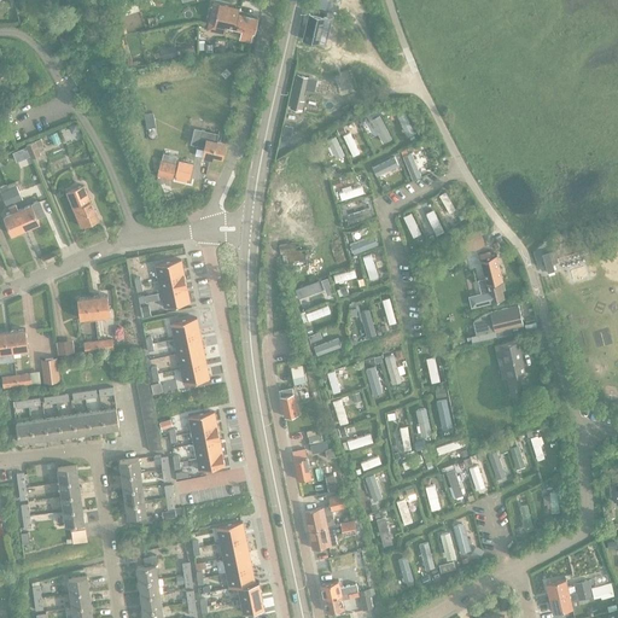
[(135,0),(127,0),(120,3),(124,16),(139,10),(135,0)]
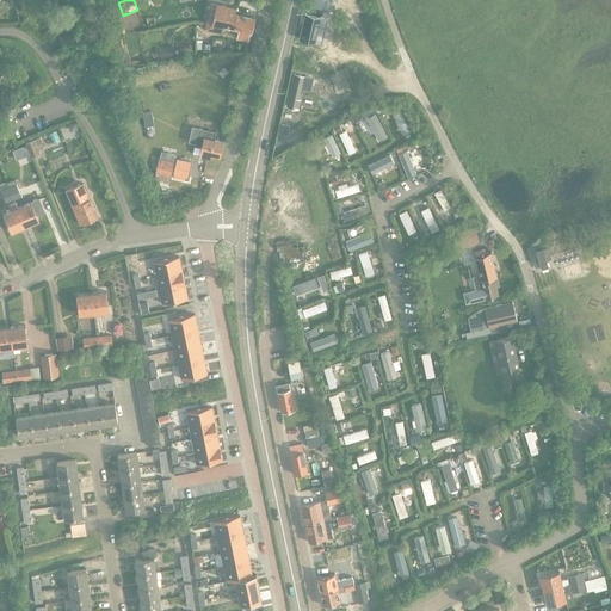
[(215,4),(210,24),(222,26),(230,29),(238,30),(235,38),(246,41),(248,32),(250,32),(253,18),(234,13),(235,8),(216,4),(215,4)]
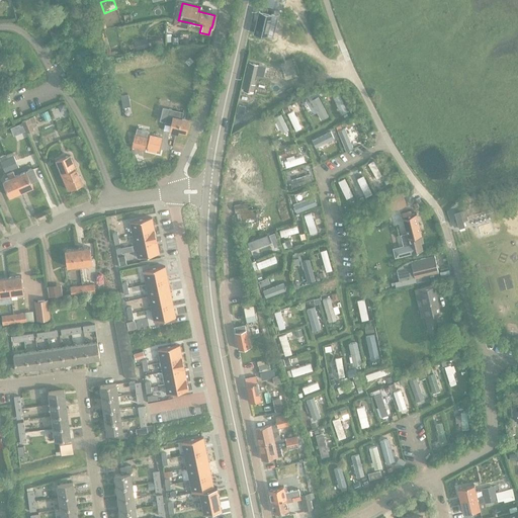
[(258,11),(253,32),(267,36),(272,14),(258,11)]
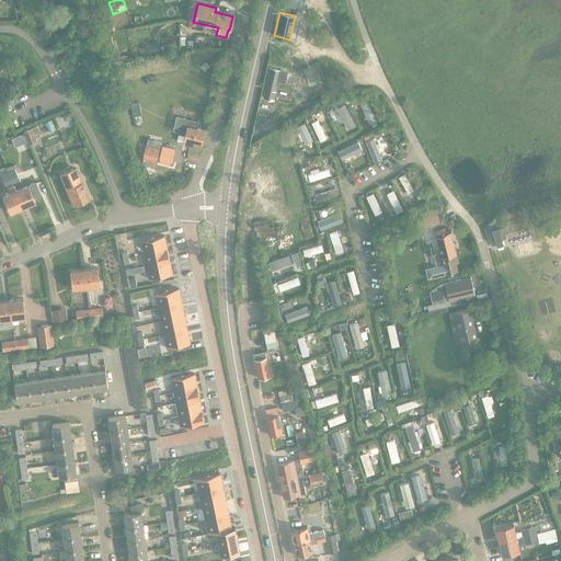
[(270,67),(262,99),(274,101),(278,82),(285,83),(288,71),(270,67)]
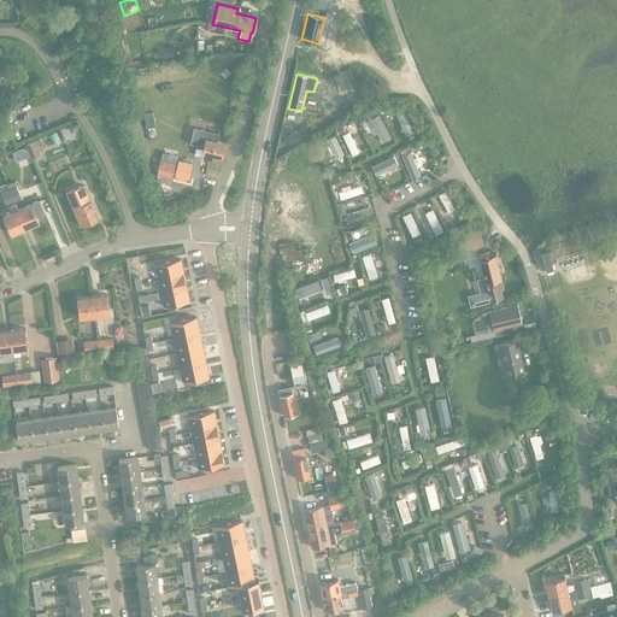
[(406,111),(398,115),(405,133),(403,134),(405,139),(407,137),(409,140),(417,136),(406,111)]
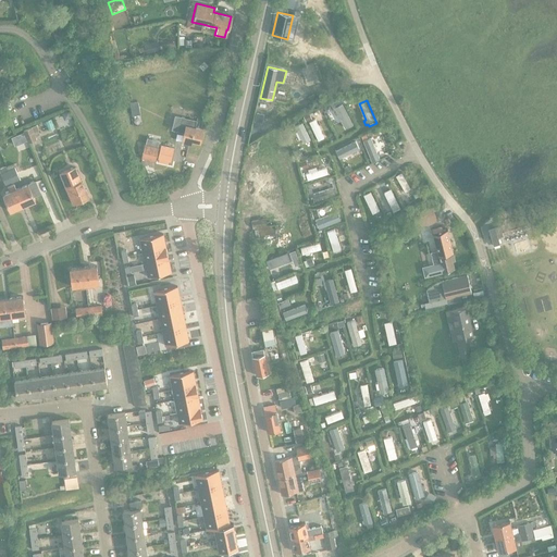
[(342,103),(333,107),(344,127),(351,124),(342,103)]
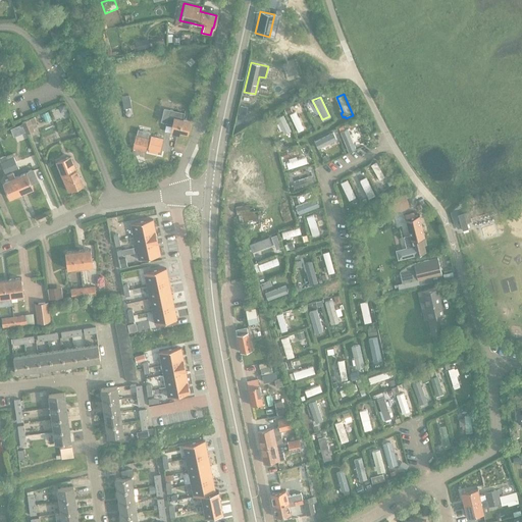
[(63,104),(57,106),(59,111),(62,112),(66,110),(63,104)]
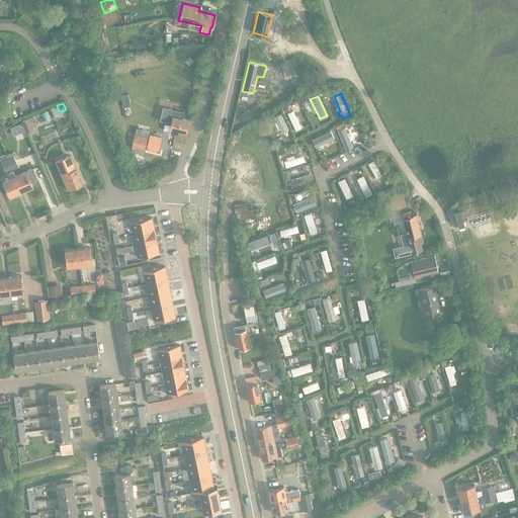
[(239,104),(237,111),(244,113),(246,106),(239,104)]
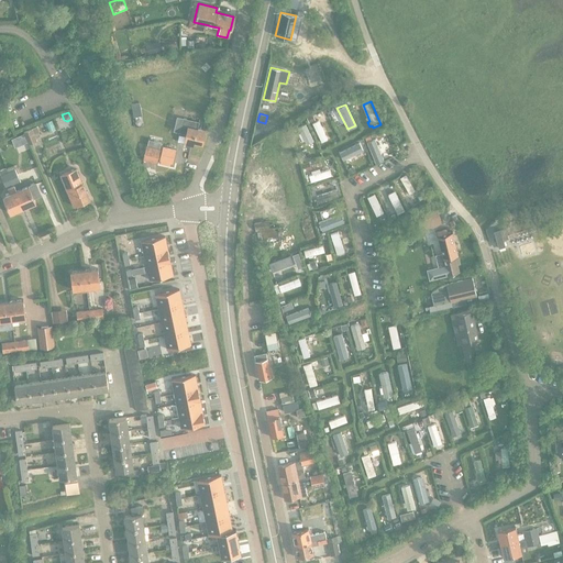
[(183,118),(179,132),(186,133),(184,143),(192,145),(192,142),(201,144),(205,131),(197,129),(199,121),(183,118)]
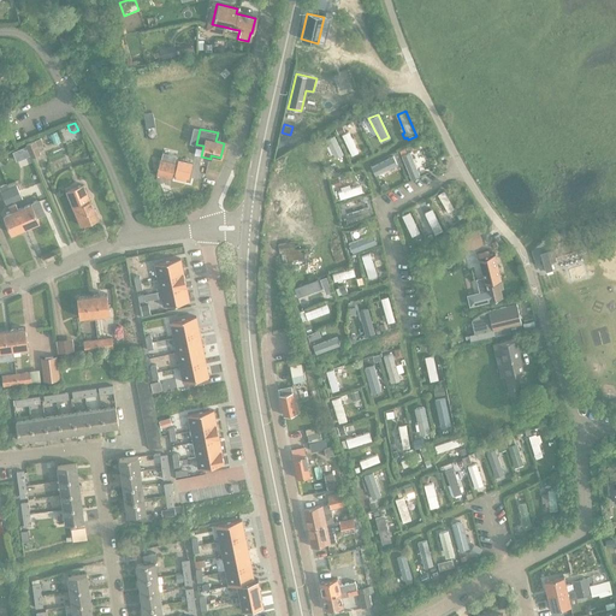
[(55,131),(49,135),(54,144),(60,142),(55,131)]
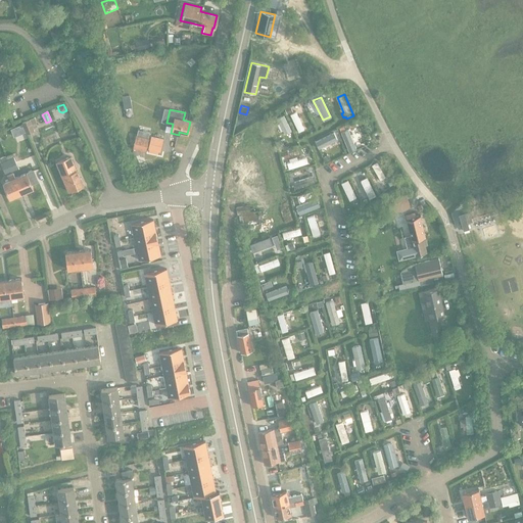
[(295,111),(289,113),(298,131),(303,128),(295,111)]
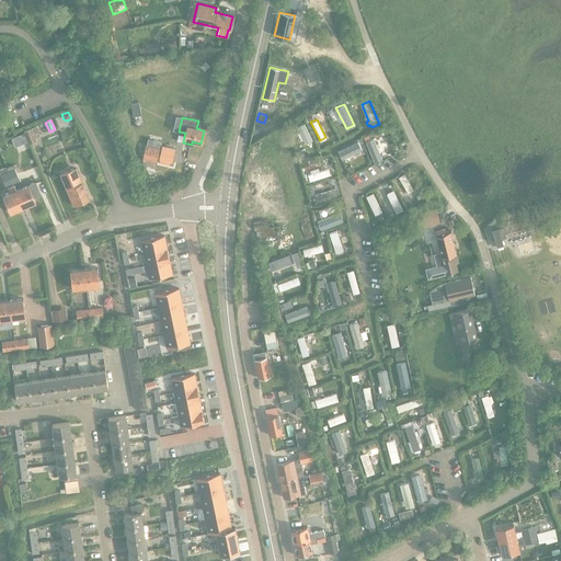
[(305,122),(298,125),(306,141),(312,138),(305,122)]
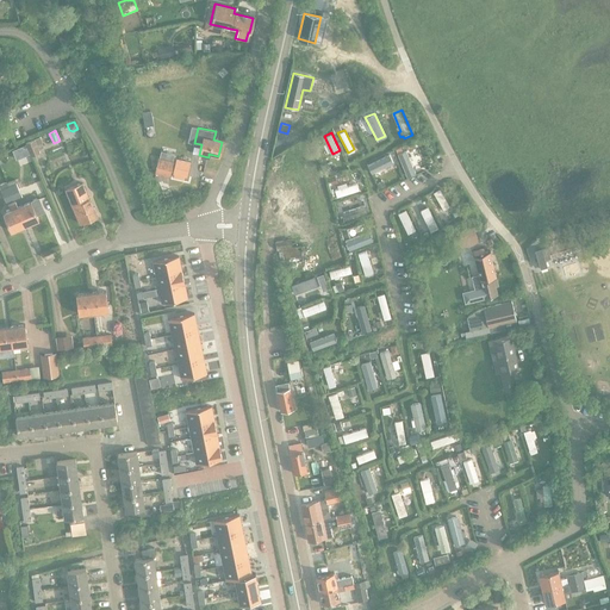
[(25,143),(31,156),(39,153),(38,149),(44,147),(39,137),(35,138),(35,139),(25,143)]
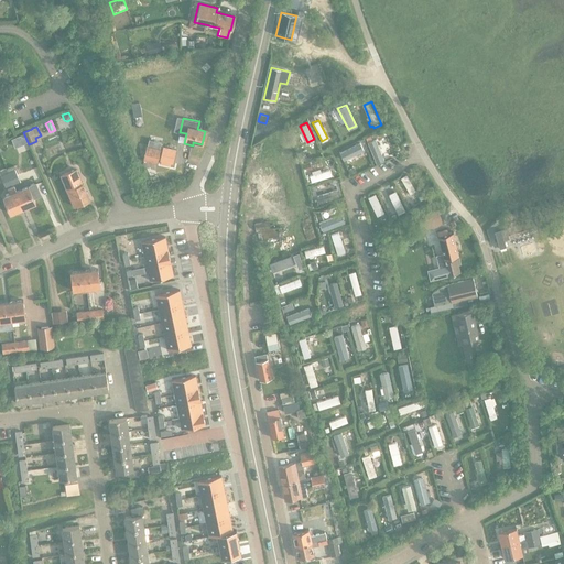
[(368,142),(376,162),(382,160),(375,140),(368,142)]
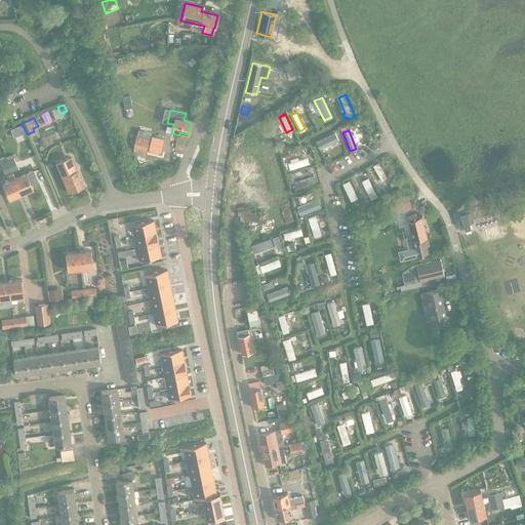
[(337,139),(334,132),(315,143),(319,150),(337,139)]
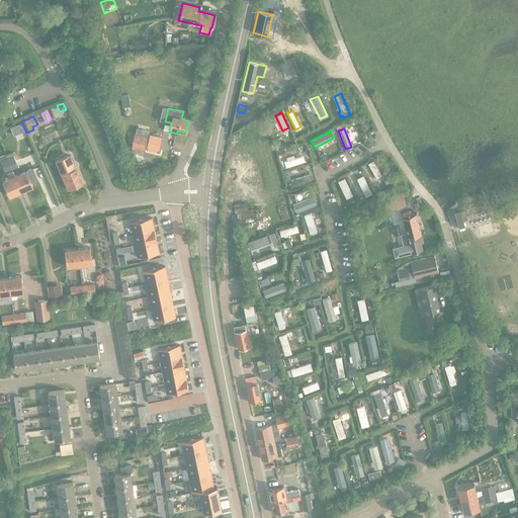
[(135,134),(131,148),(144,150),(147,137),(135,134)]
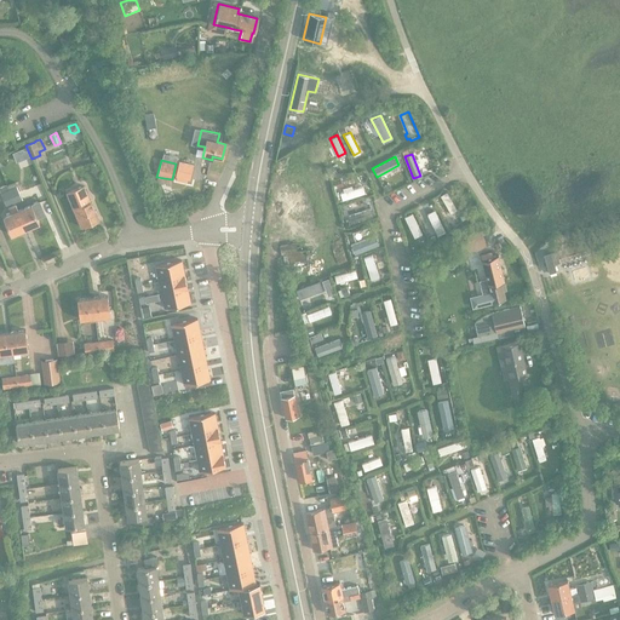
[(179,162),(176,176),(189,179),(193,166),(179,162)]
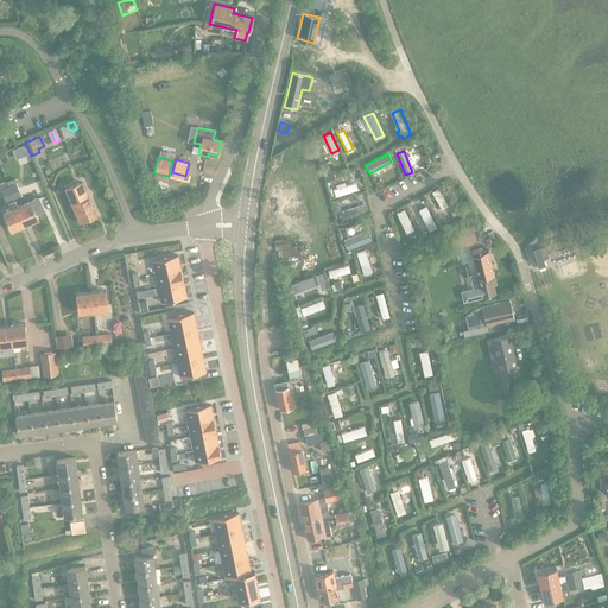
[(25,225),(17,207),(14,201),(23,197),(14,179),(6,182),(6,181),(0,182),(0,188),(7,203),(11,210),(4,213),(11,230),(25,225)]
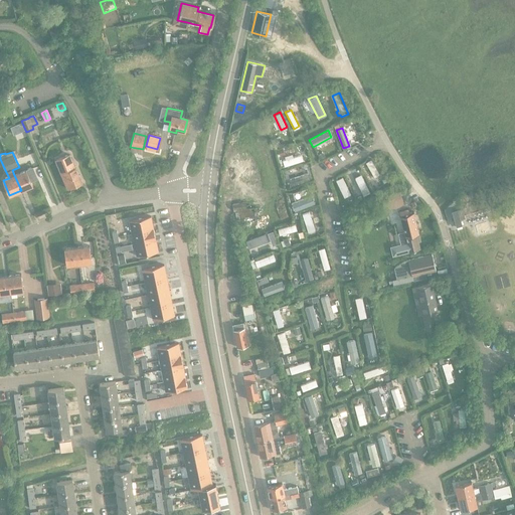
[(55,160),(66,188),(81,183),(75,168),(74,168),(69,154),(55,160)]
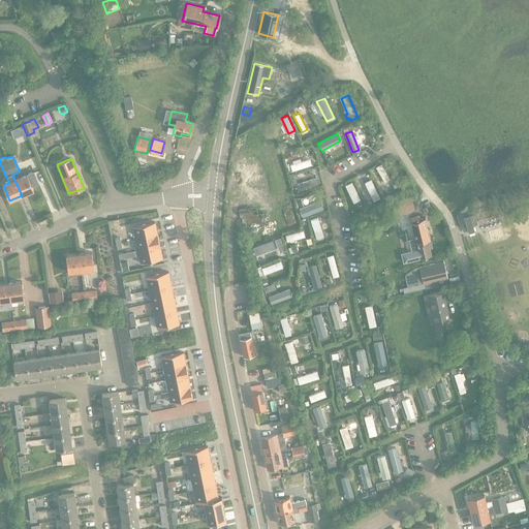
[(309,158),(289,164),(291,170),(311,165),(309,158)]
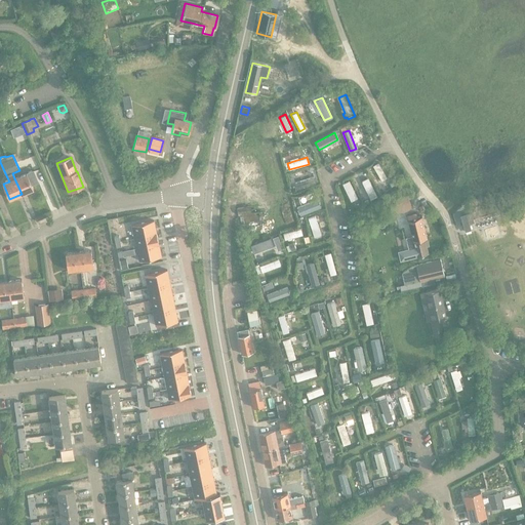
[(259,167),(243,166),(240,192),(257,194),(259,176),(266,177),(268,162),(259,161),(259,167)]
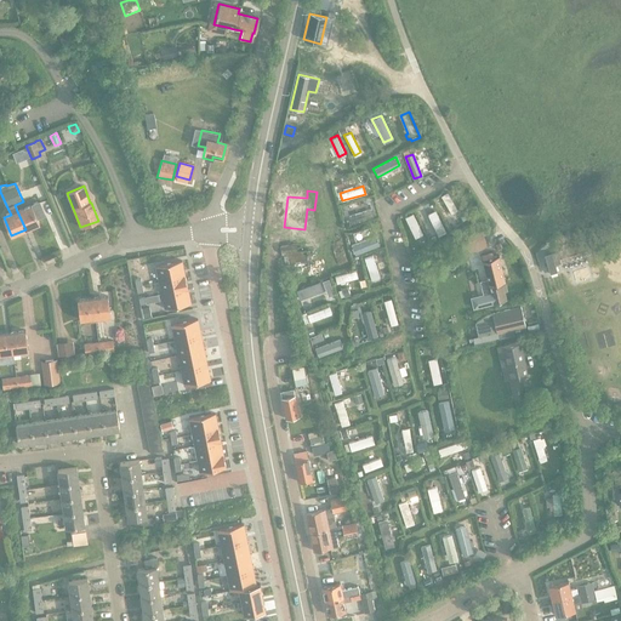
[(448,192),(440,195),(446,206),(444,208),(448,214),(450,214),(451,214),(457,210),(448,192)]
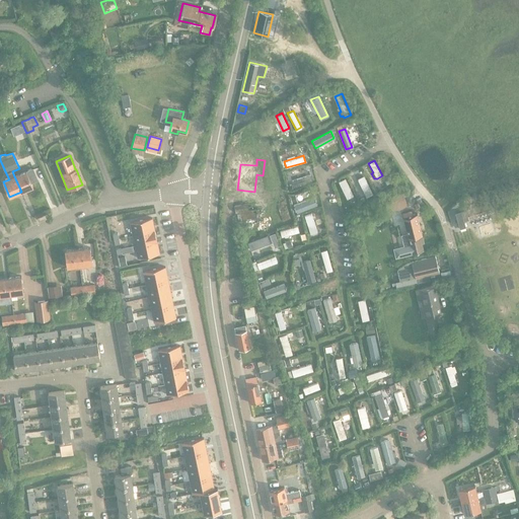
[(25,171),(14,176),(21,192),(32,188),(30,182),(38,180),(32,168),(25,171)]
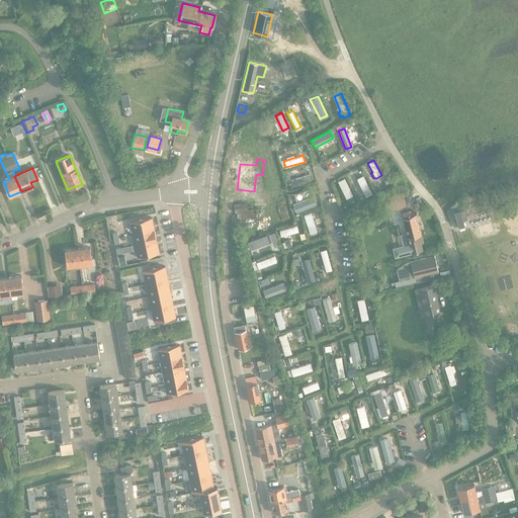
[(309,173),(290,179),(292,186),(311,180),(309,173)]
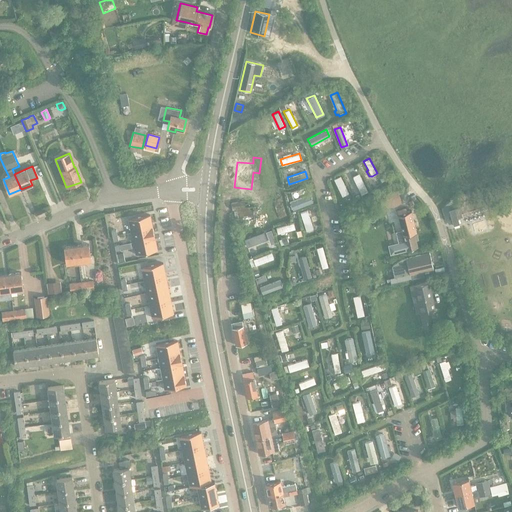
[(359,173),(352,176),(361,195),(367,192),(359,173)]
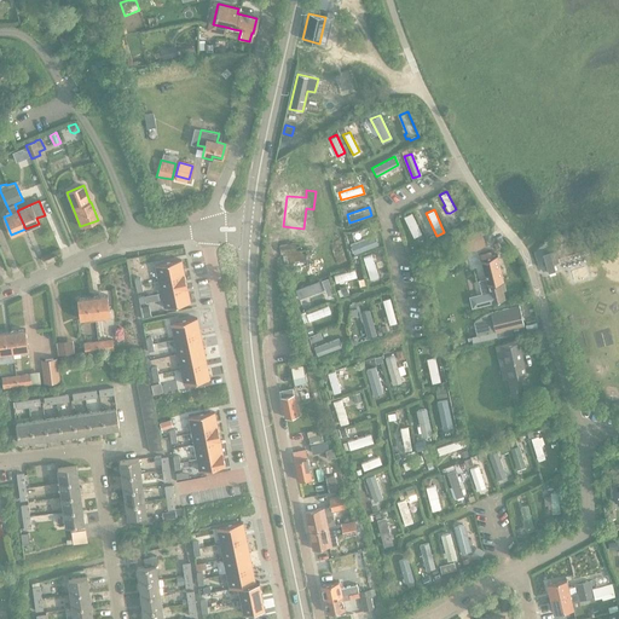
[(411,213),(403,217),(414,237),(421,233),(411,213)]
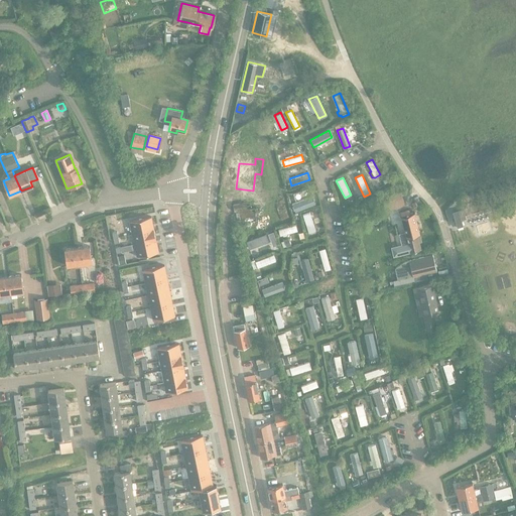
[(391,200),(381,204),(386,214),(405,204),(399,192),(390,198),(391,200)]
